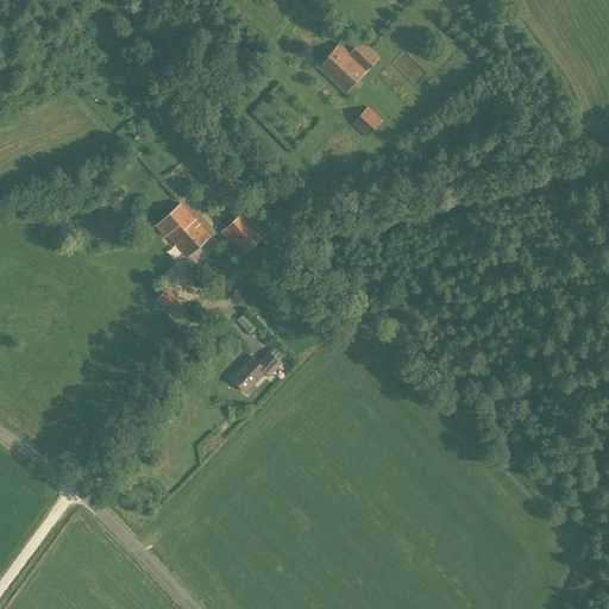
[(318,68),(346,93),(366,70),(382,54),(368,38),(363,43),(362,41),(349,54),(339,44),(318,68)]
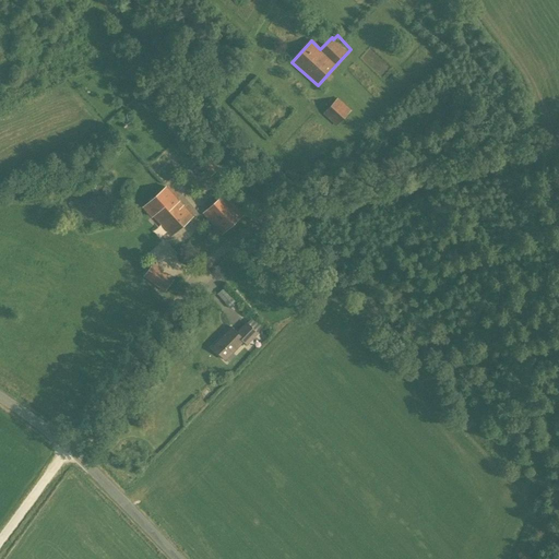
[(325,111),(337,127),(355,114),(343,98),(325,111)]
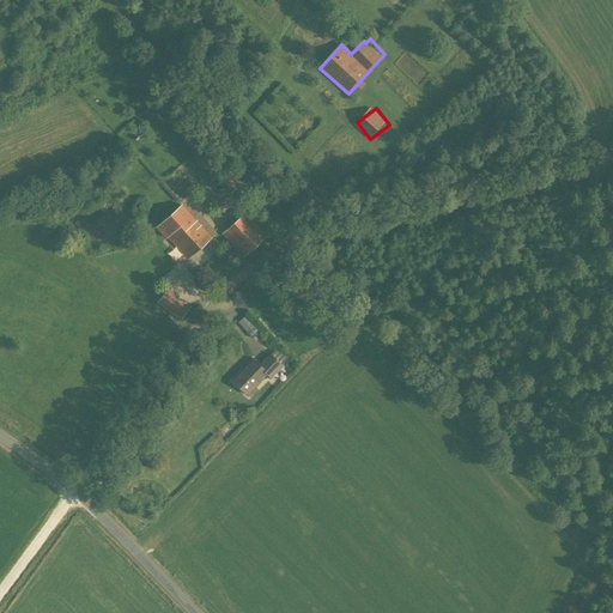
[(181,206),(157,228),(171,243),(173,242),(188,259),(211,238),(181,206)]
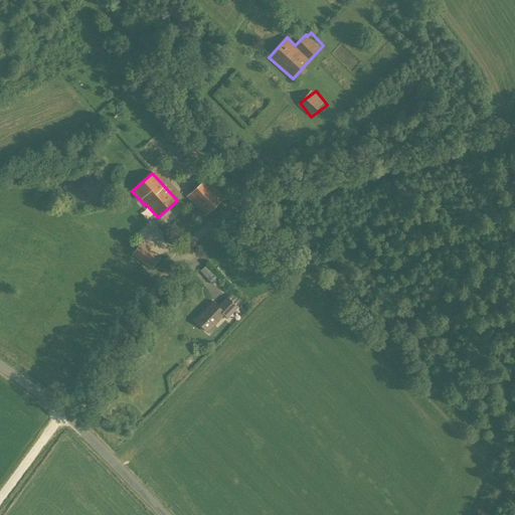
[(206,179),(186,196),(204,215),(224,198),(206,179)]
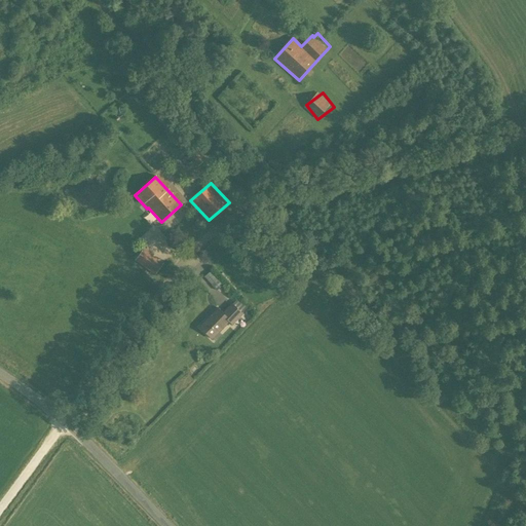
[(144,248),(136,260),(155,273),(161,265),(151,258),(153,255),(144,248)]
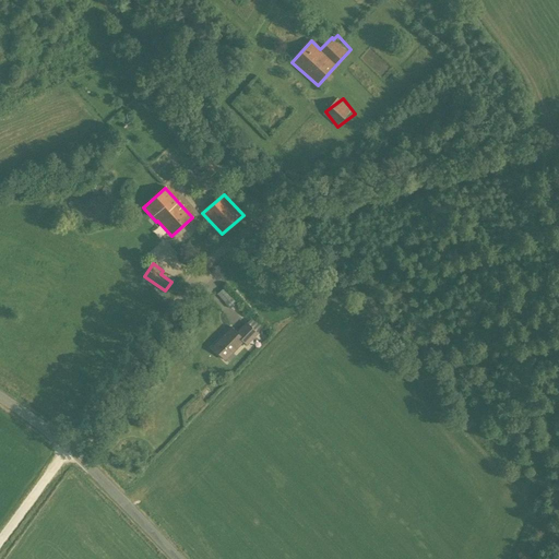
[(271,281),(286,297),(295,289),(278,273),(271,281)]
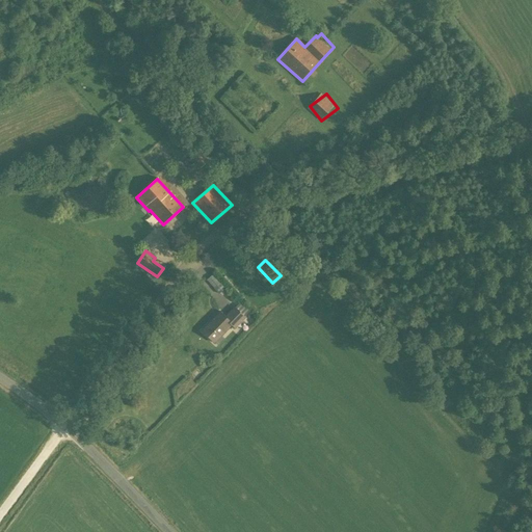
[(203,330),(214,342),(231,324),(235,328),(245,317),(244,316),(249,311),(239,301),(223,317),(219,313),(203,330)]
